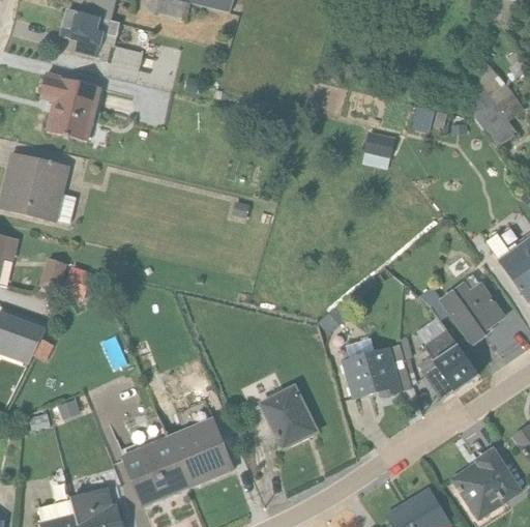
[(69,0),(67,10),(111,21),(115,0),(69,0)]
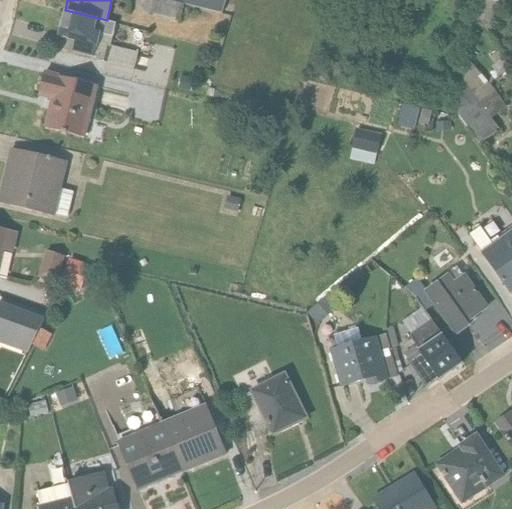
[(176,0),(222,12),(225,0),(176,0)]
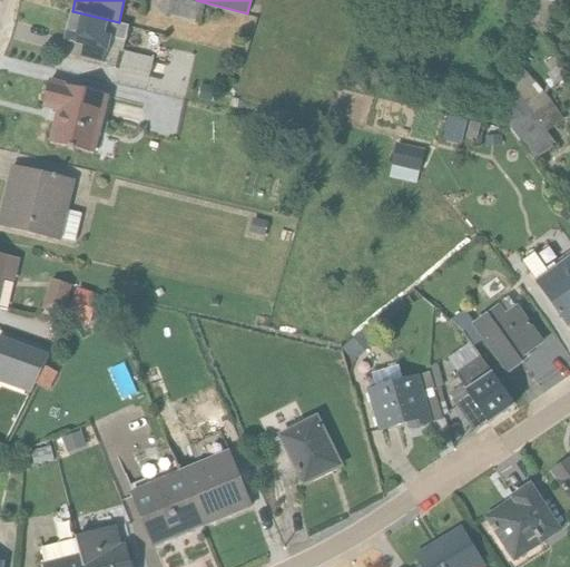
[(72,11),(68,29),(74,31),(72,39),(84,42),(80,54),(104,60),(106,66),(148,75),(153,57),(123,49),(128,23),(119,22),(72,11)]
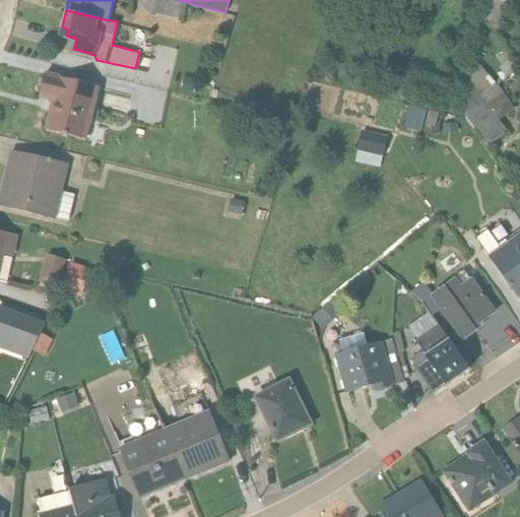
[(505,51),(496,56),(501,64),(499,65),(503,72),(514,64),(505,51)]
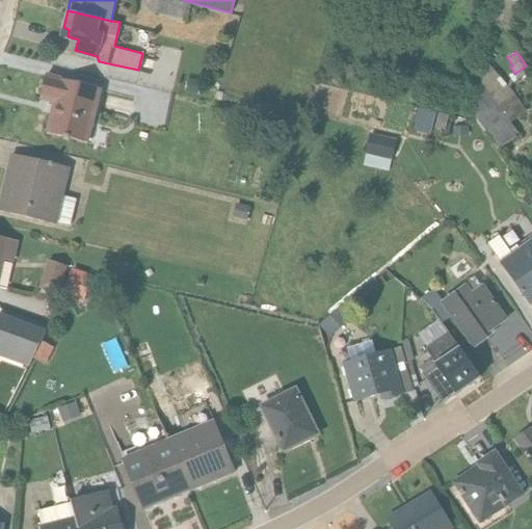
[(486,58),(476,120),(497,149),(517,133),(509,121),(526,110),(486,58)]
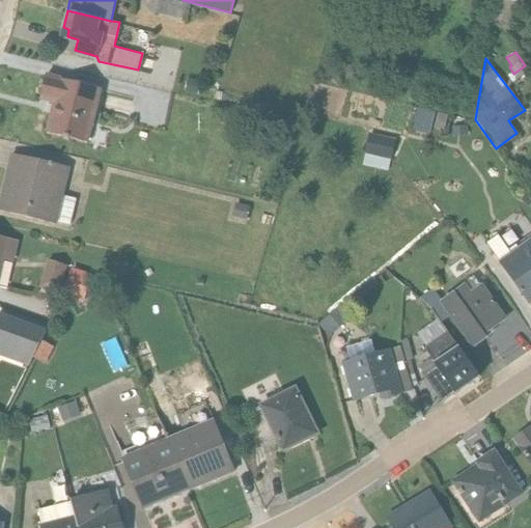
[(88,141),(102,88),(45,74),(39,96),(54,101),(46,132),(63,136),(67,137),(67,136),(88,141)]
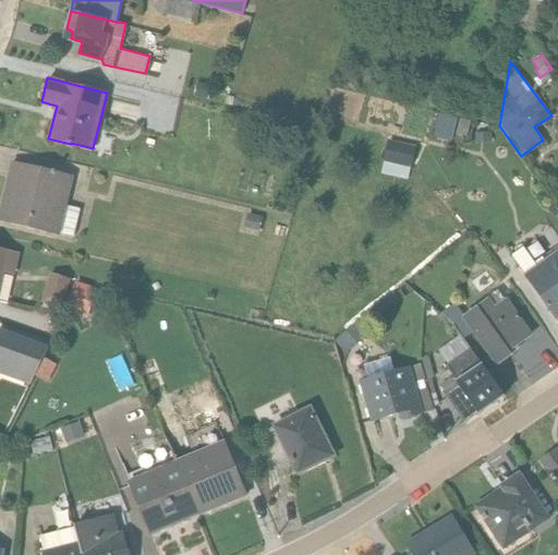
[(439,111),(433,135),(450,140),(456,116),(439,111)]
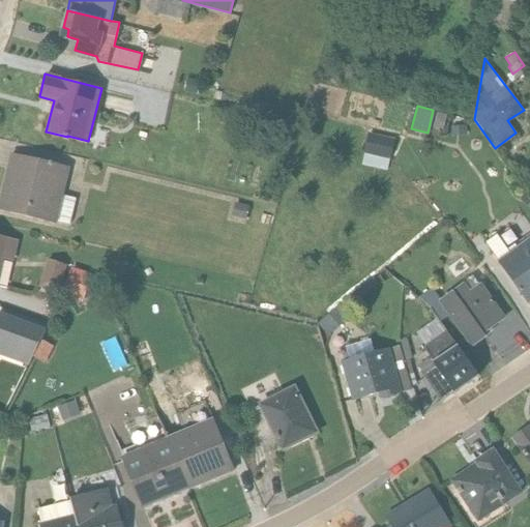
[(362,152),(389,157),(394,137),(367,130),(362,152)]
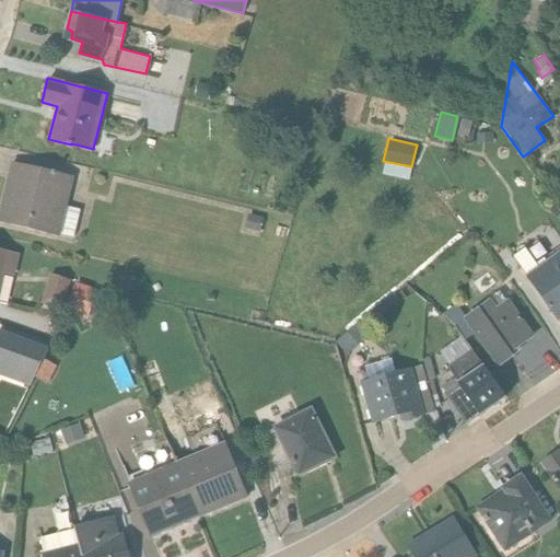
[(0,208),(0,222),(59,236),(60,233),(74,236),(81,208),(66,205),(72,176),(12,161),(0,208)]
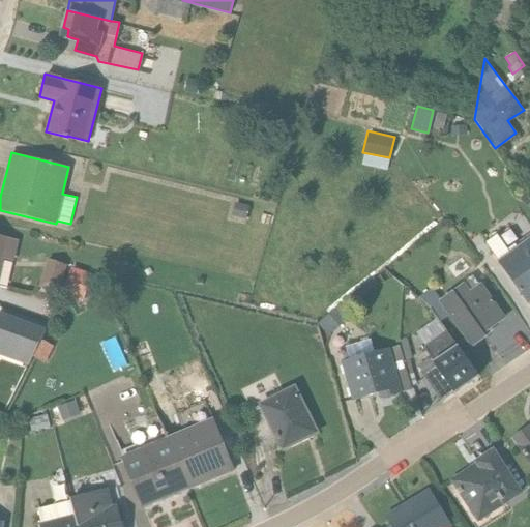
[(389,157),(362,152),(360,164),(386,169),(389,157)]
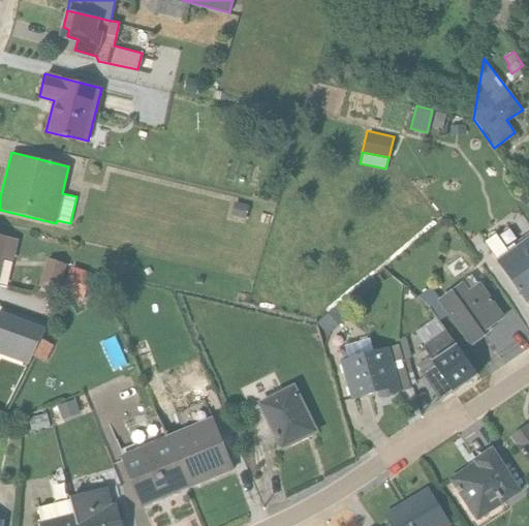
[(232,199),(228,213),(244,217),(248,204),(232,199)]
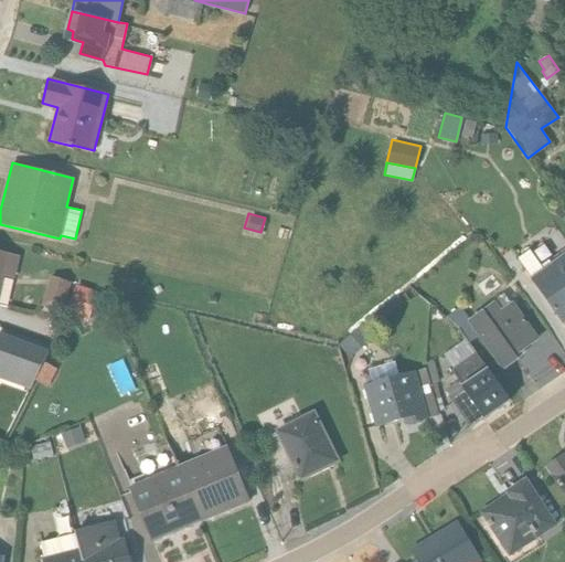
[(564,248),(541,265),(529,248),(520,256),(554,311),(555,310),(558,315),(562,318),(564,319),(564,248)]
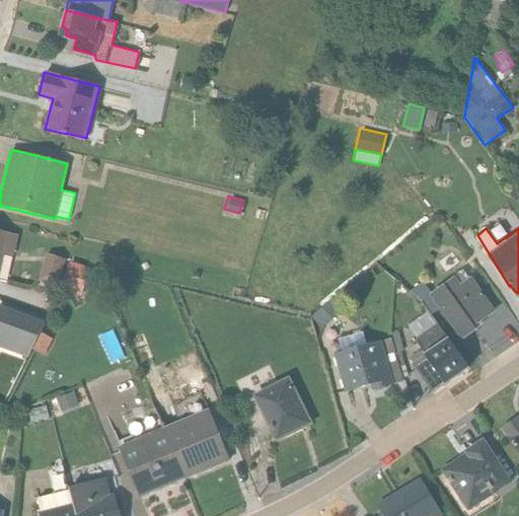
[(0,263),(3,252),(11,254),(16,234),(0,229),(0,263)]
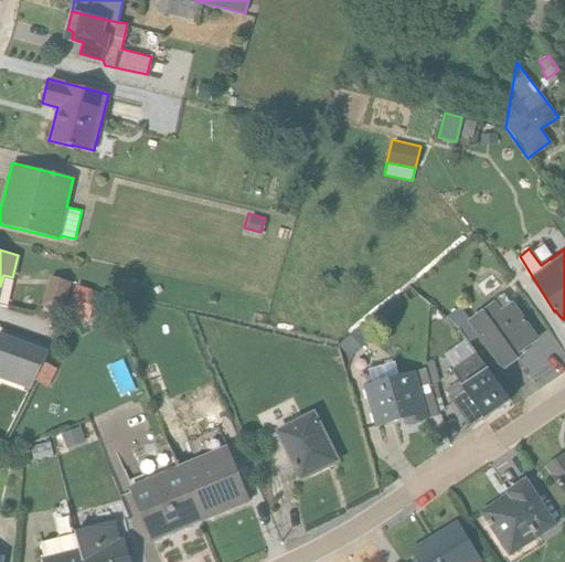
[(50,274),(40,304),(61,311),(71,282),(50,274)]
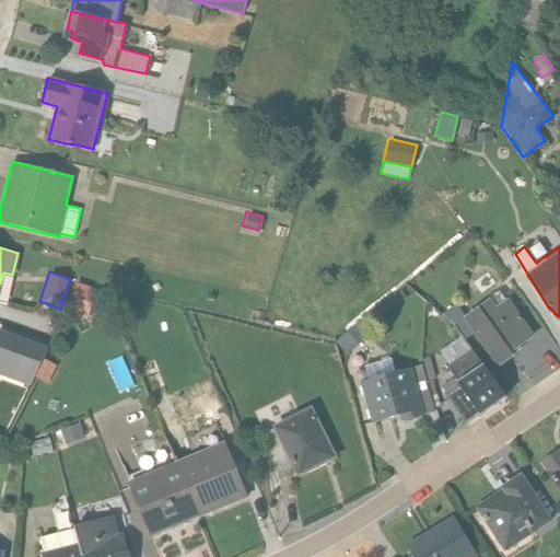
[(74,281),(65,311),(86,318),(92,302),(91,287),(74,281)]
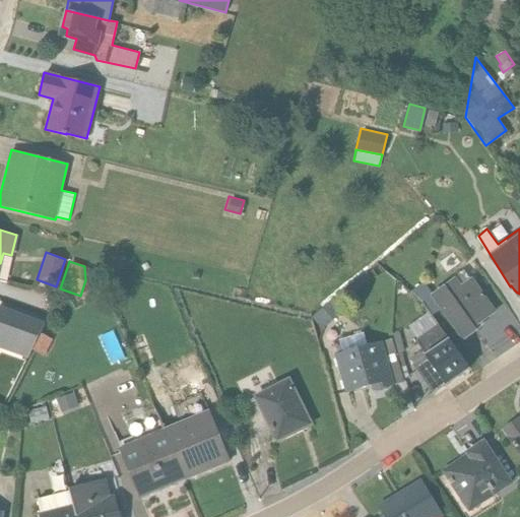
[(493,311),(463,269),(433,293),(424,281),(410,291),(421,303),(431,315),(440,305),(464,337),(476,328),(474,324),(493,311)]
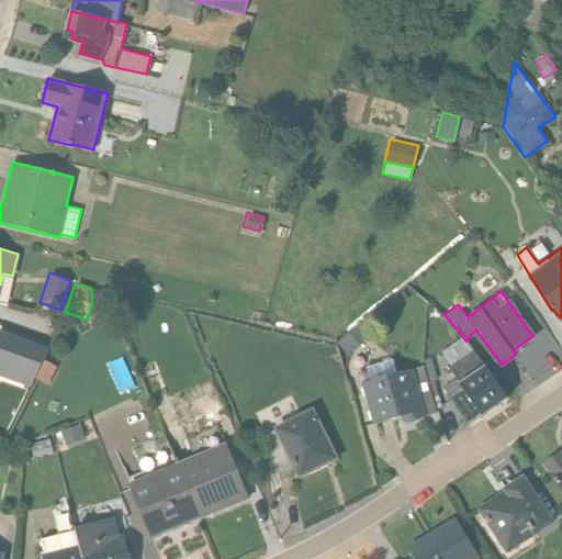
[(357,324),(336,342),(347,355),(368,338),(357,324)]
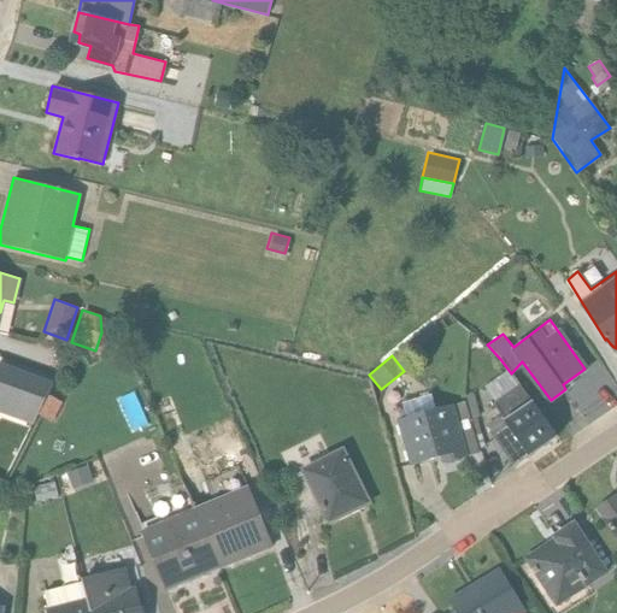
[(488,431),(512,466),(557,436),(511,373),(500,359),(494,378),(517,411),(488,431)]
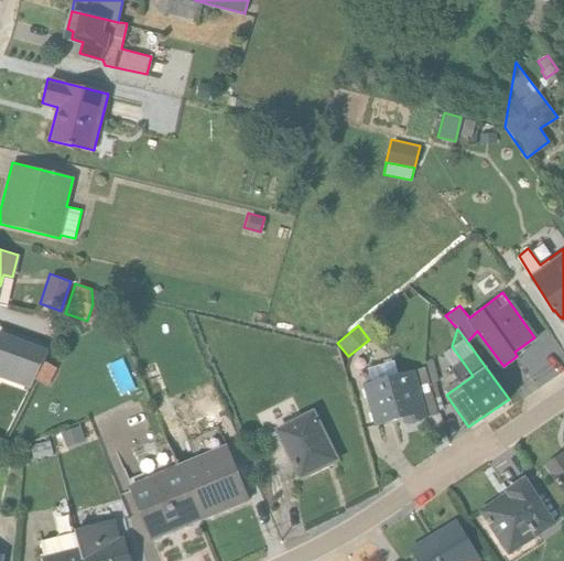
[(0,377),(30,388),(49,349),(0,332),(0,377)]
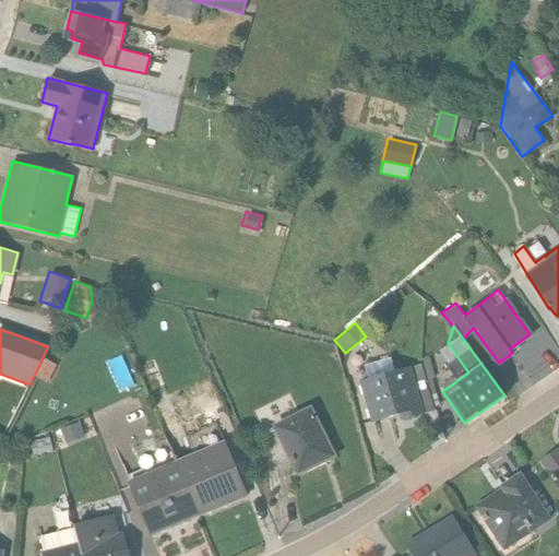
[(403,416),(421,411),(413,383),(426,380),(420,364),(392,371),(388,357),(364,364),(367,378),(360,380),(372,420),(402,411),(403,416)]
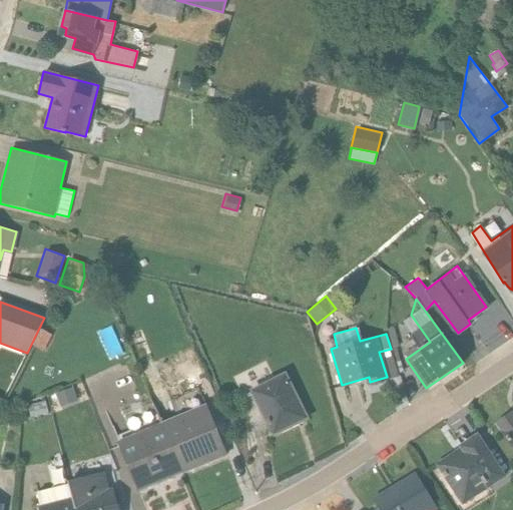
[(275,433),(306,417),(284,373),(252,389),(275,433)]
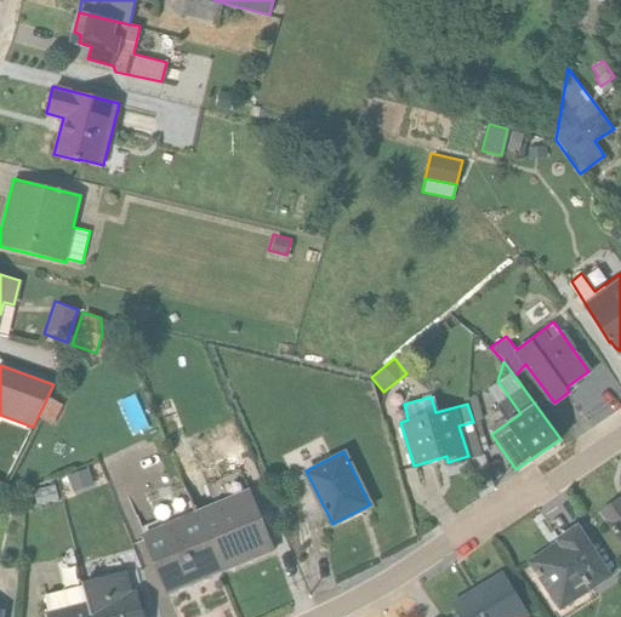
[(245,463),(210,476),(216,492),(251,479),(245,463)]
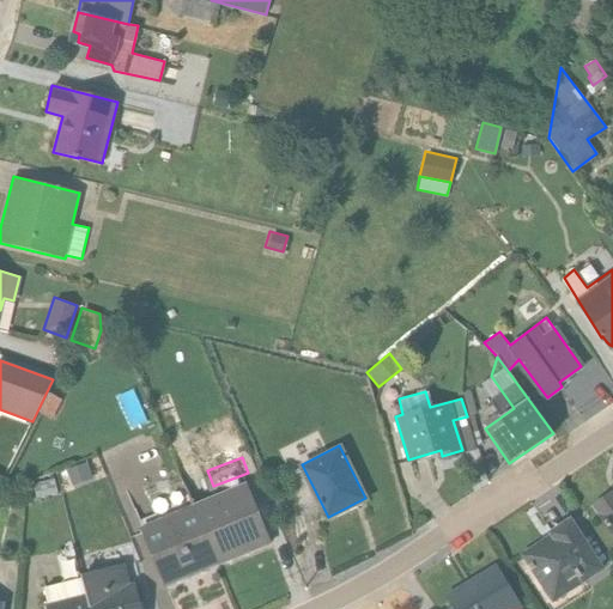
[(86,462),(66,470),(72,486),(92,477),(86,462)]
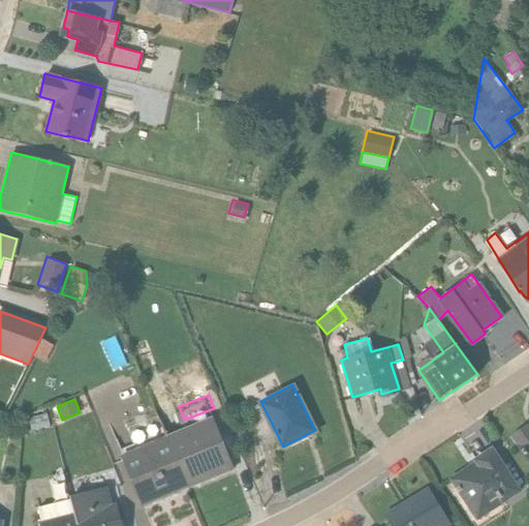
[(187,486),(232,466),(211,415),(165,435),(187,486)]
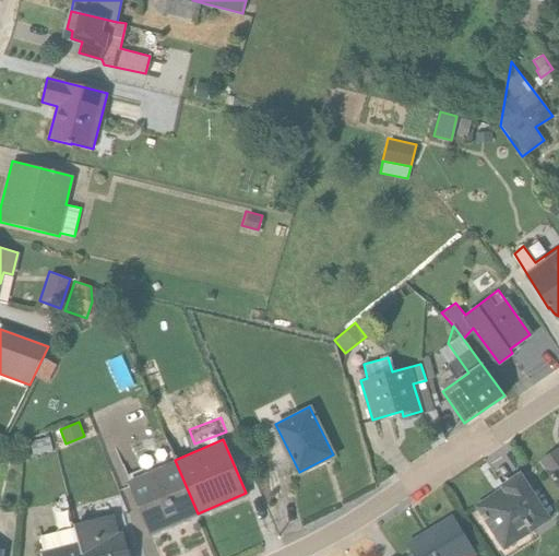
[(542,462),(558,486),(558,451),(558,450),(542,462)]
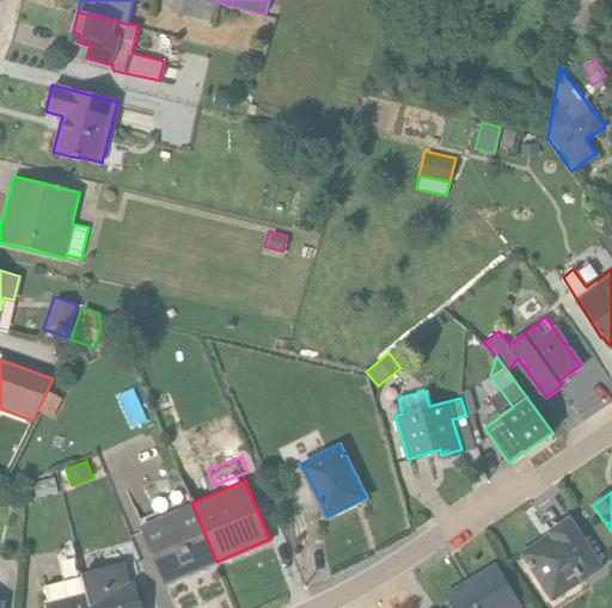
[(139,526),(165,584),(216,562),(191,503),(139,526)]
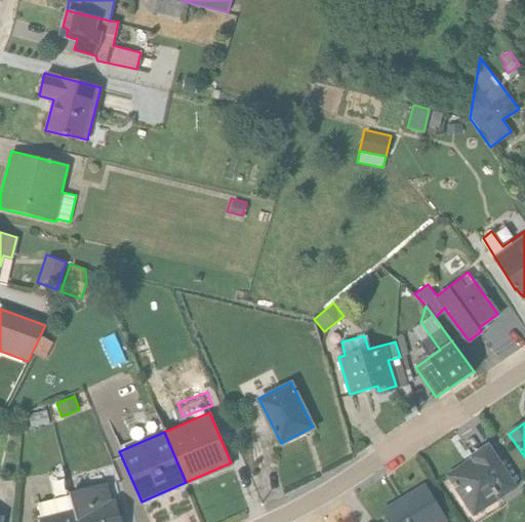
[(449,476),(473,514),(516,487),(489,445),(472,456),(474,460),(449,476)]
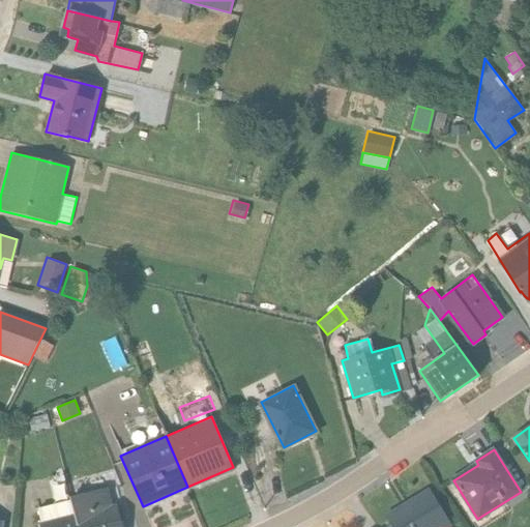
[(70,499),(78,526),(122,526),(116,503),(112,504),(107,489),(70,499)]
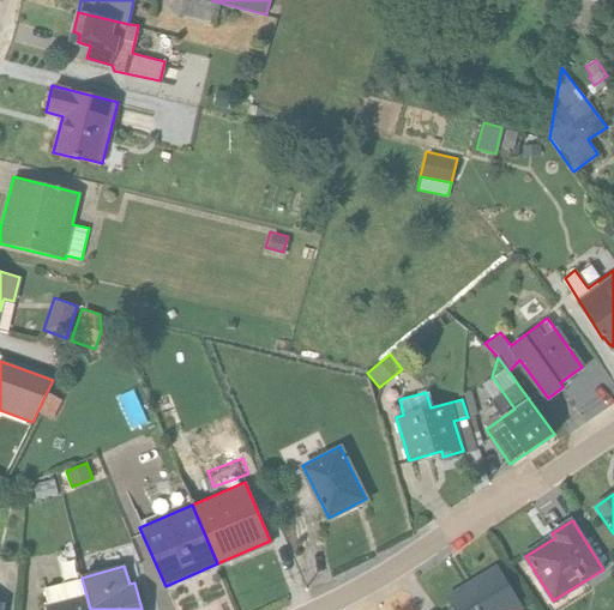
[(451,603),(455,609),(522,609),(523,609),(497,566),(474,579),(477,586),(451,603)]
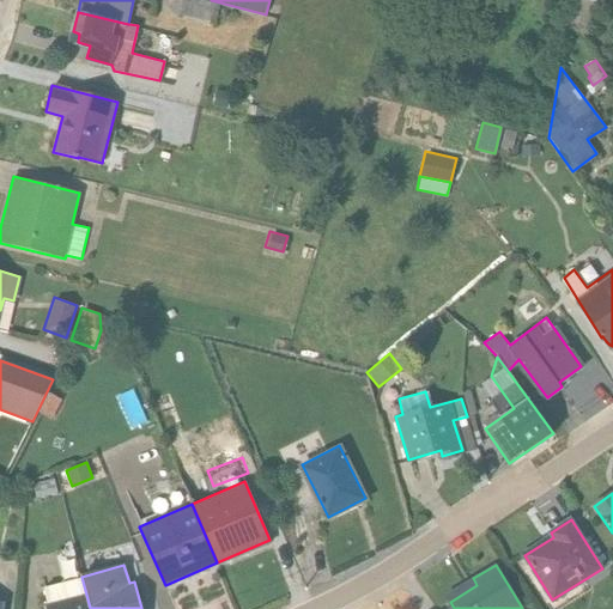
[(90,608),(82,577),(41,588),(46,608),(90,608)]
